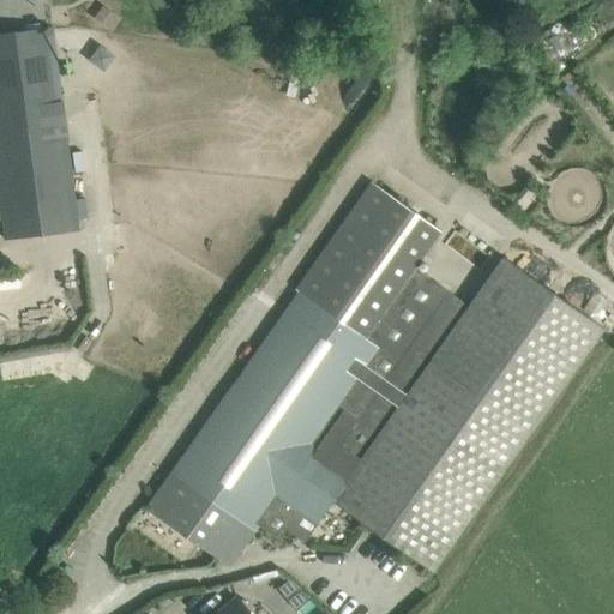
[(103,6),(94,19),(112,31),(121,18),(103,6)]
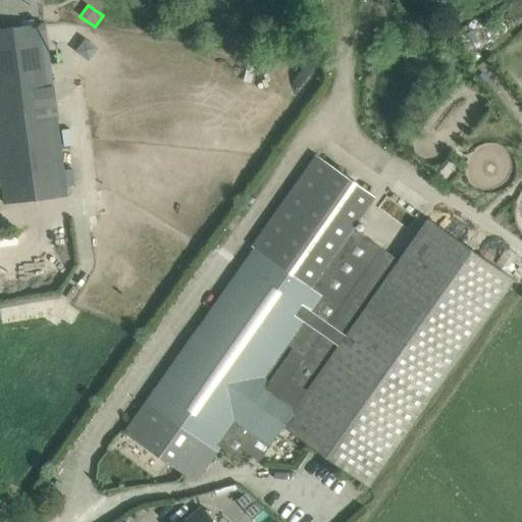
[(0,173),(4,203),(67,195),(45,23),(0,30),(0,173)]
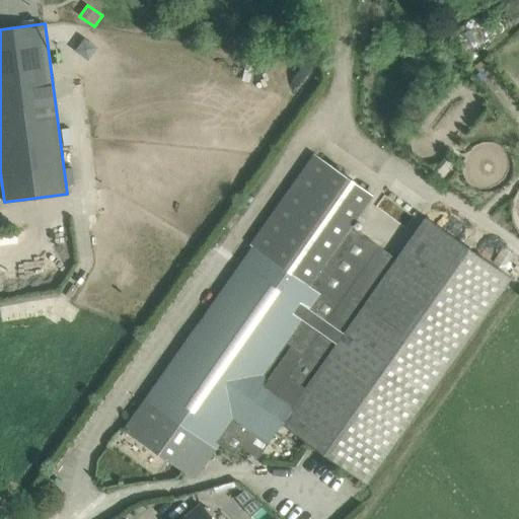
[(397,260),(352,227),(373,196),(313,153),(250,244),(253,246),(125,430),(191,476),(216,442),(234,454),(240,446),(257,458),(282,425),(367,485),(512,279),(425,217),(397,260)]
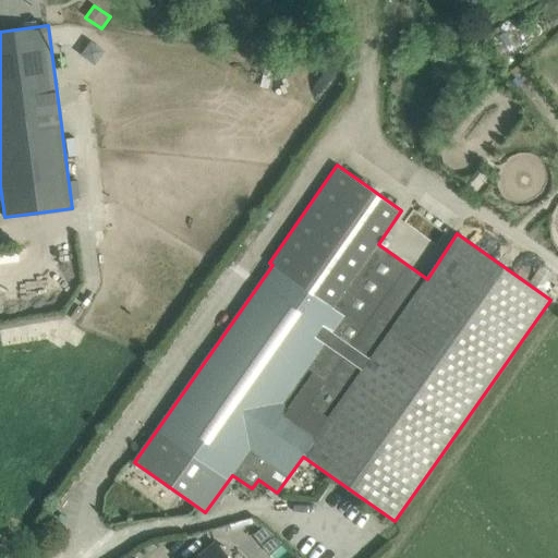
[(259,529),(252,534),(261,545),(274,534),(263,525),(259,529)]
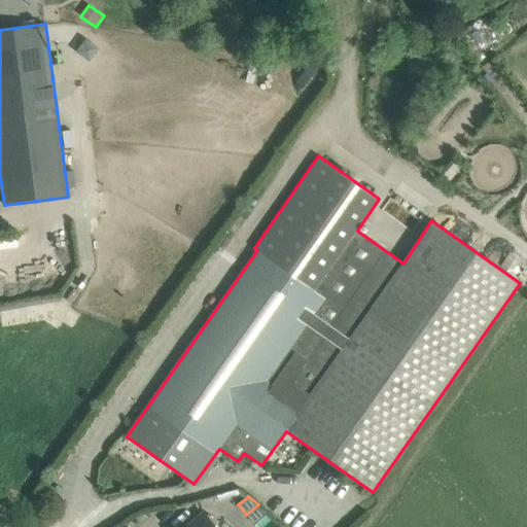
[(204,513),(185,526),(214,526),(213,525),(214,522),(213,519),(211,517),(208,515),(205,516),(204,513)]
